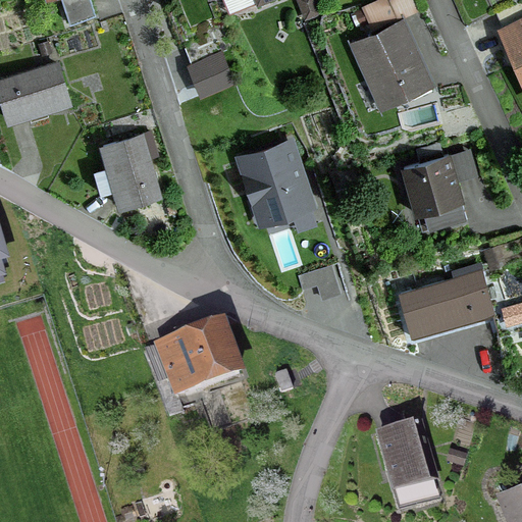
[(311,0),(297,0),(305,17),(317,13),(311,0)]
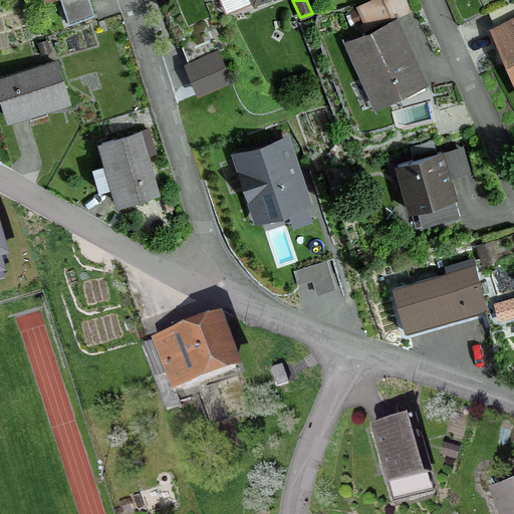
[(513,21),(496,30),(495,29),(494,29),(501,46),(503,45),(510,60),(508,61),(513,75),(513,21)]
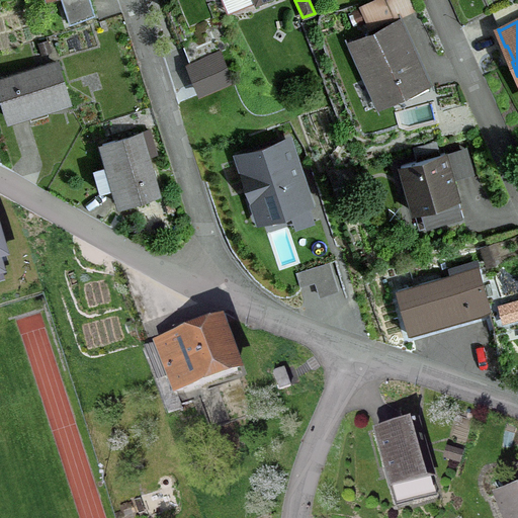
[(377,104),(424,83),(398,23),(350,46),(377,104)]
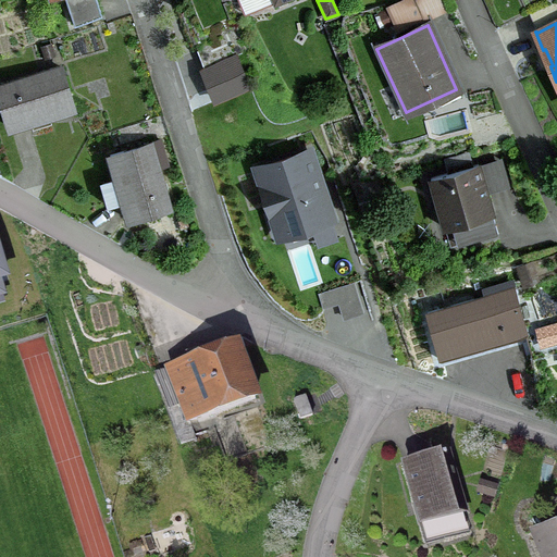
[(195,52),(202,70),(240,54),(233,37),(195,52)]
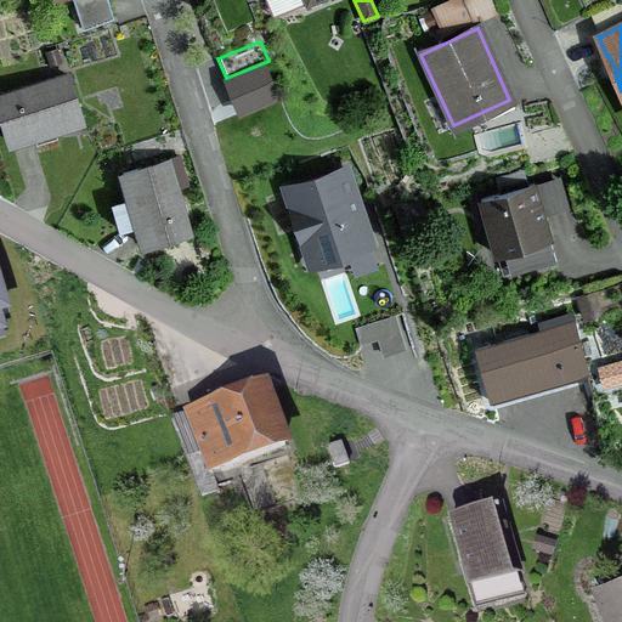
[(0,96),(0,116),(9,143),(32,136),(32,133),(51,126),(52,130),(80,122),(67,77),(0,96)]
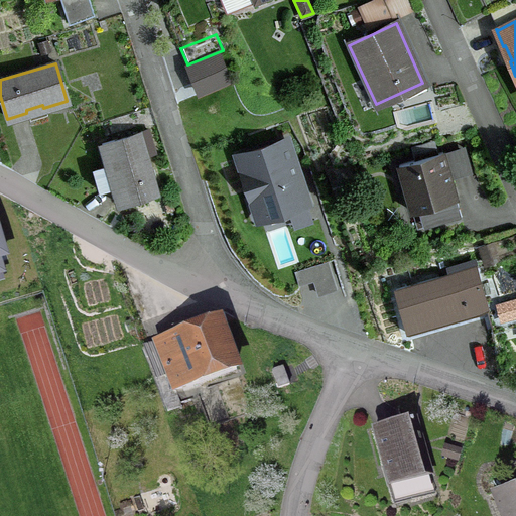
[(110,166),(114,183),(112,184),(117,205),(155,194),(138,134),(100,145),(107,167),(110,166)]
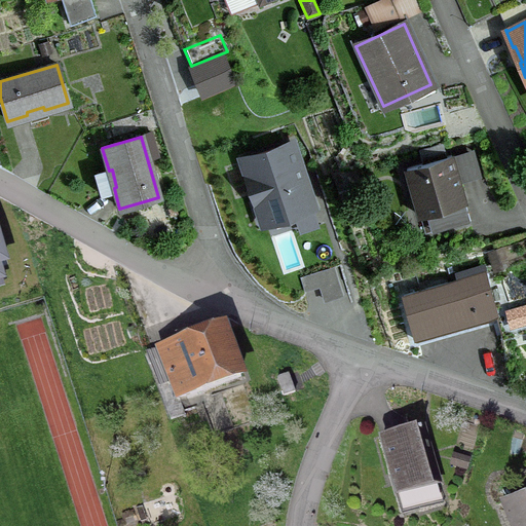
[(260,225),(318,208),(296,137),(238,155),(260,225)]
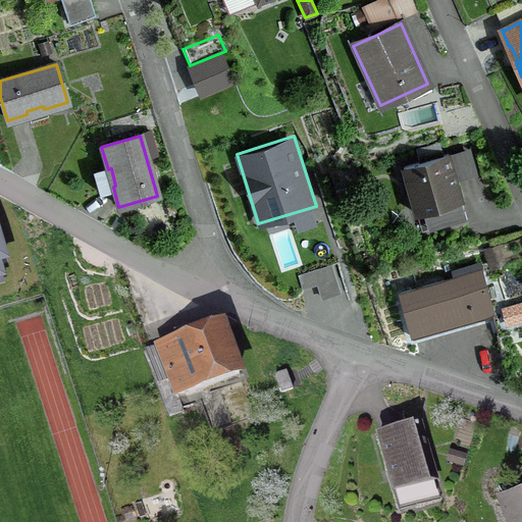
[(451,223),(465,219),(447,155),(402,167),(415,214),(446,206),(451,223)]
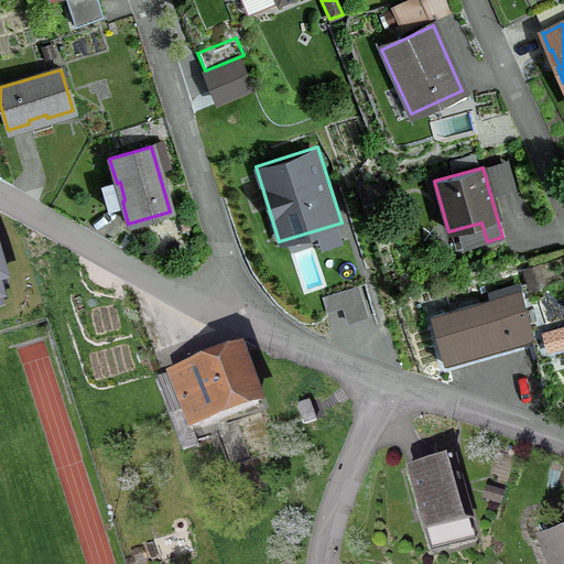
[(359,288),(323,297),(327,313),(344,308),(348,323),(367,317),(359,288)]
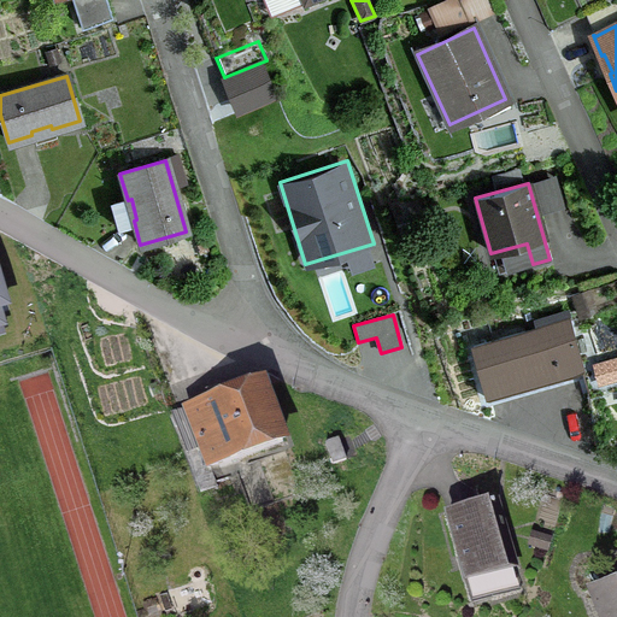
[(513,392),(581,374),(566,321),(471,347),(483,391),(511,382),(513,392)]
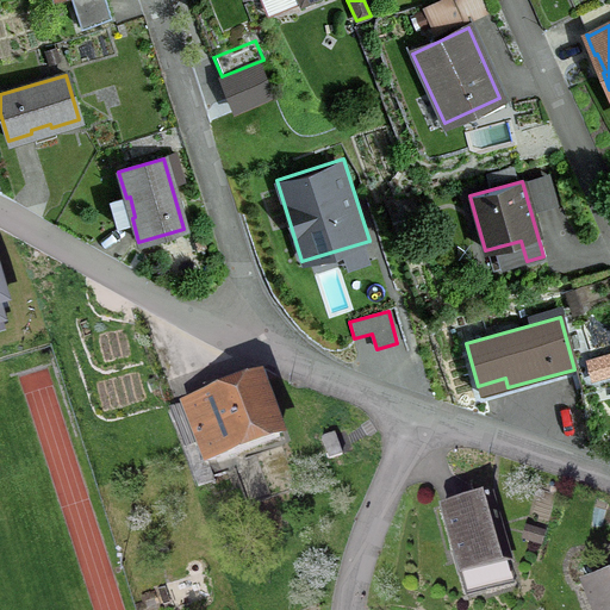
[(609,346),(586,353),(596,387),(597,391),(609,386),(609,346)]
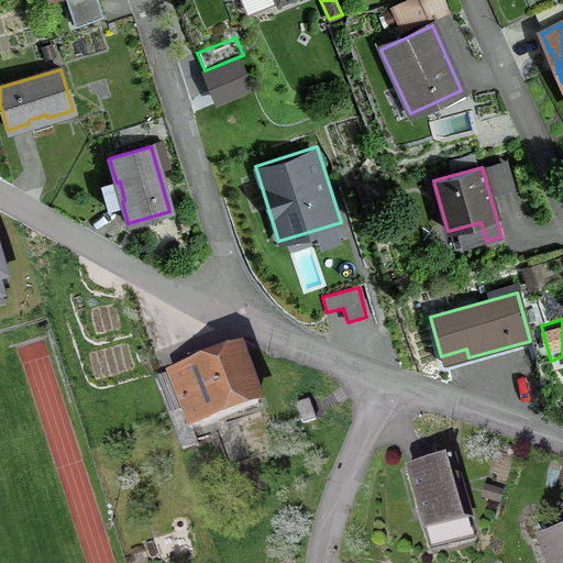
[(187,362),(189,370),(154,383),(166,417),(179,453),(197,448),(189,428),(208,421),(209,421),(255,404),(236,352),(203,364),(200,356),(187,362)]
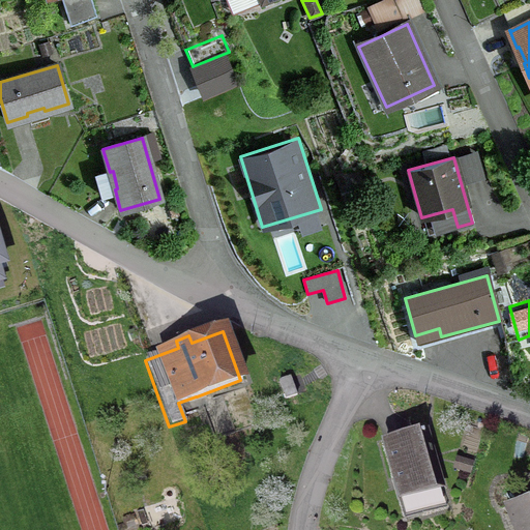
[(277,382),(284,400),(295,395),(289,378),(277,382)]
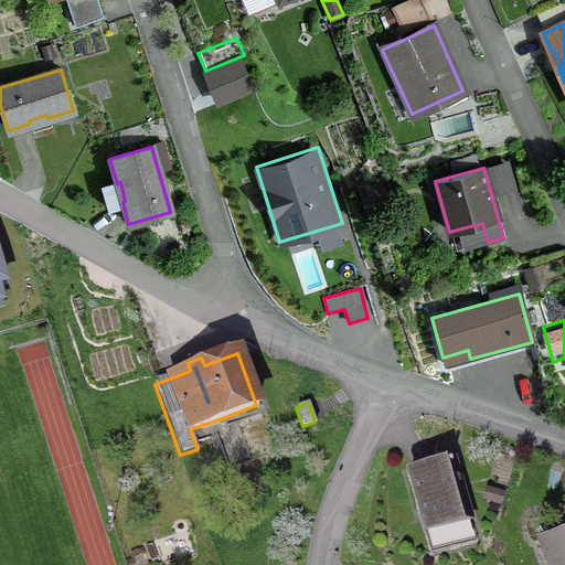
[(468,521),(451,461),(408,473),(426,533),(468,521)]
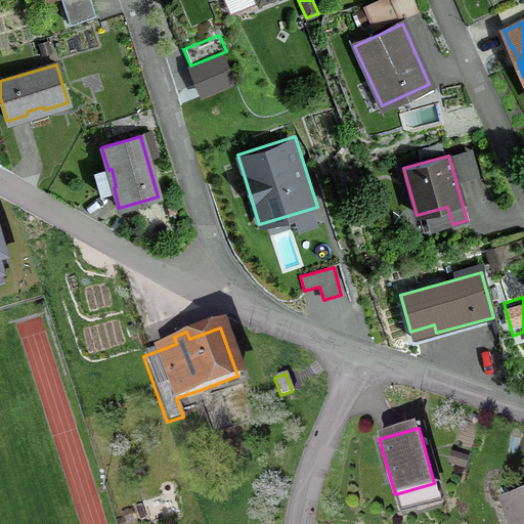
[(466,459),(450,454),(447,464),(463,469),(466,459)]
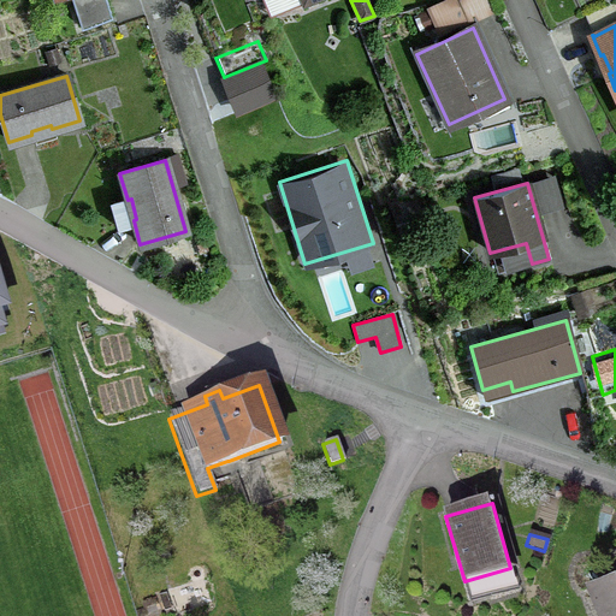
[(615,615),(615,579),(593,588),(603,615),(615,615)]
